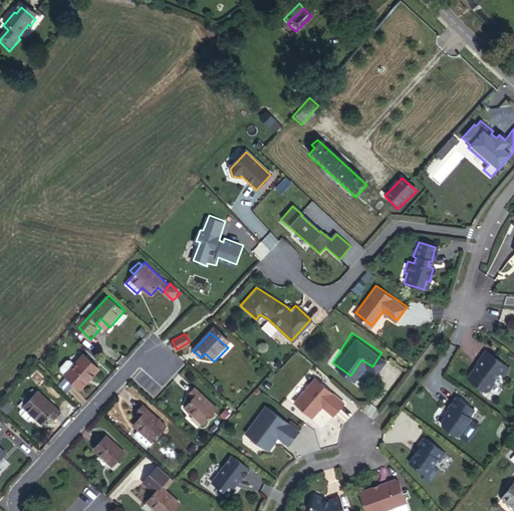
[(501,373),(506,366),(482,347),(473,358),(474,363),(472,366),(470,365),(463,374),(479,389),(486,389),(491,381),(490,378),(497,371),(501,373)]
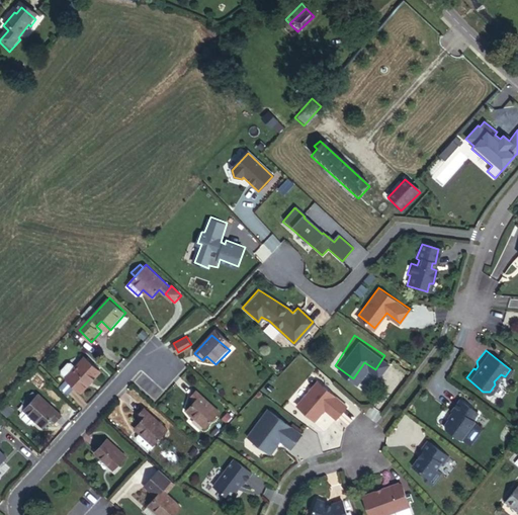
[(82,394),(102,372),(86,358),(67,379),(82,394)]
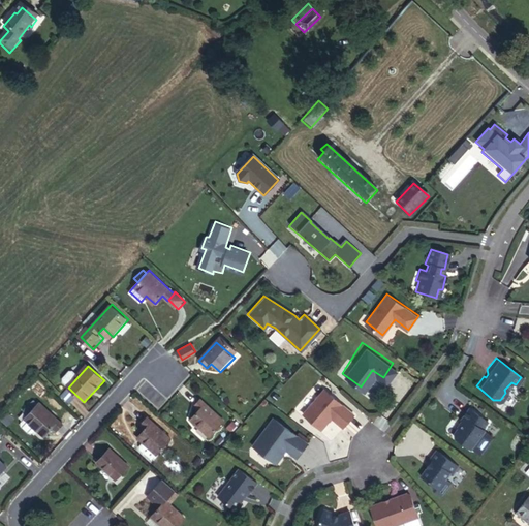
[(186,387),(197,395),(201,389),(190,380),(186,387)]
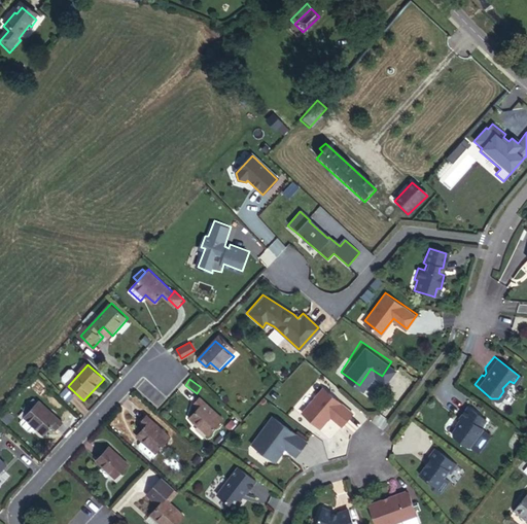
[(37,381),(31,388),(41,395),(46,388),(37,381)]
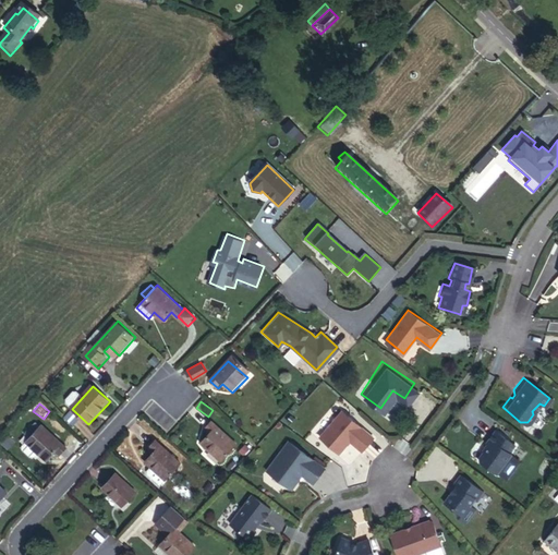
[(362,445),(373,430),(340,405),(318,434),(339,449),(350,436),(362,445)]
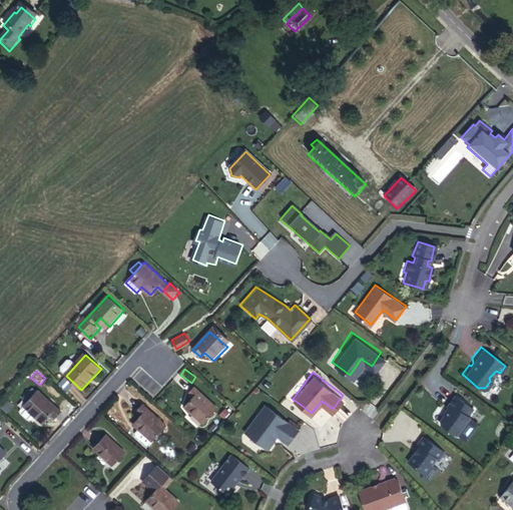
[(219,408),(196,387),(190,393),(195,397),(186,407),(205,425),(219,408)]
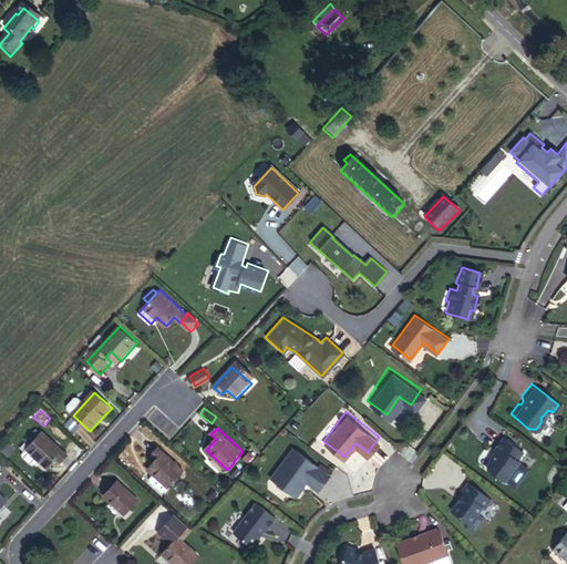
[(70,458),(43,433),(24,454),(26,459),(32,465),(38,465),(41,461),(50,468),(57,460),(62,467),(70,458)]
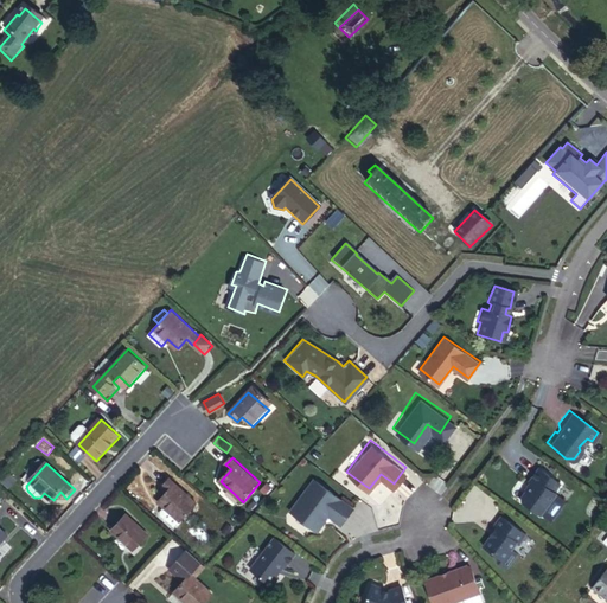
[(519,501),(536,515),(537,514),(547,523),(562,502),(554,495),(555,494),(551,492),(557,483),(536,467),(526,480),(526,482),(517,494),(519,501)]
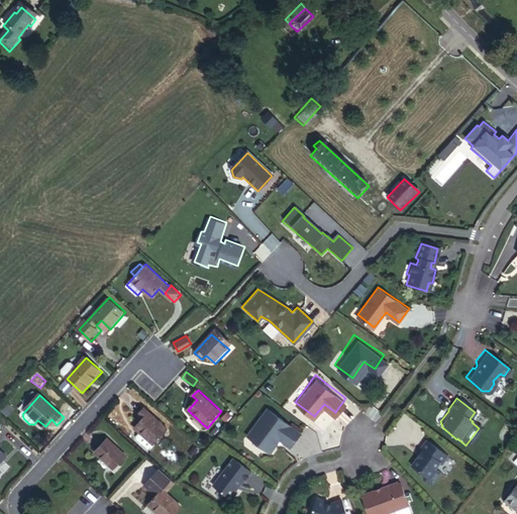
[(165,432),(140,409),(135,415),(140,421),(132,429),(151,447),(165,432)]
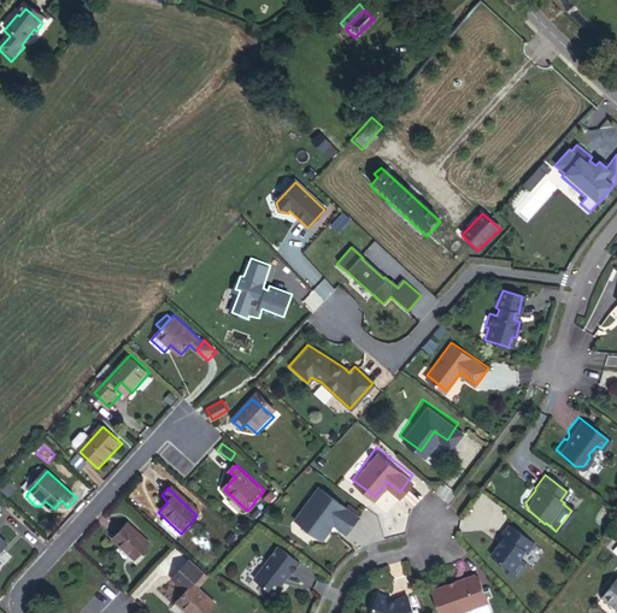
[(358,517),(318,488),(303,507),(306,510),(297,524),(321,542),(333,526),(345,535),(358,517)]
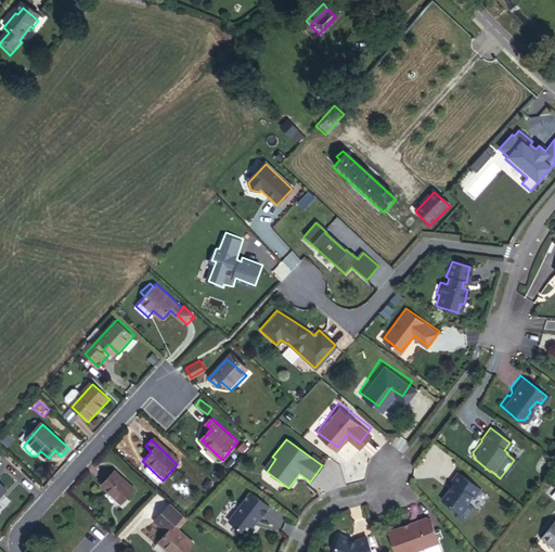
[(348,439),(338,452),(348,460),(358,447),(348,439)]
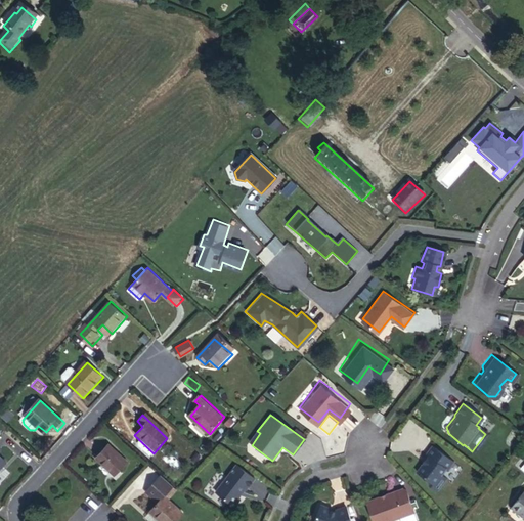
[(438,475),(442,469),(444,471),(451,463),(430,445),(424,453),(426,456),(412,470),(427,481),(426,484),(434,491),(443,479),(438,475)]
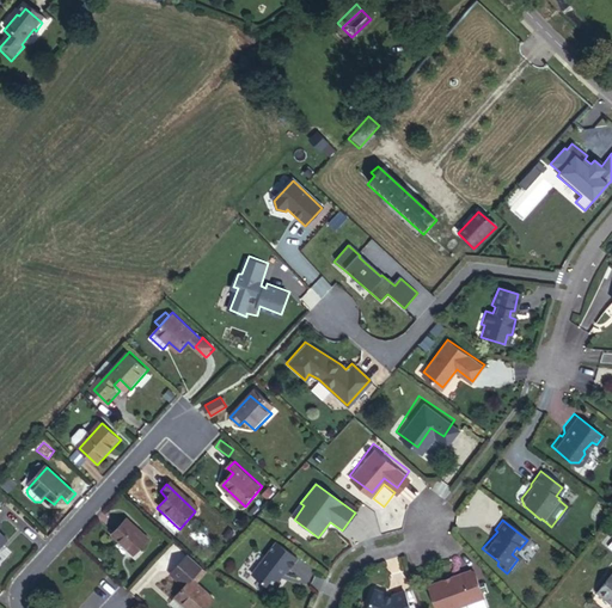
[(0,548),(10,539),(0,529),(0,526),(1,523),(0,521),(0,548)]
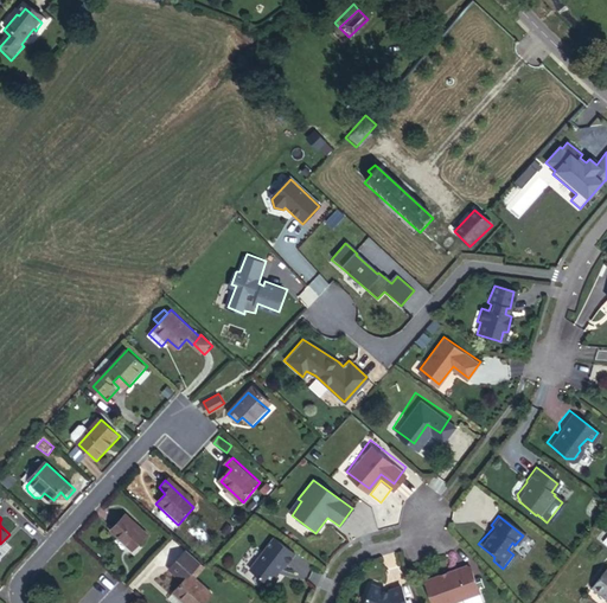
[(134,556),(151,538),(129,518),(113,536),(134,556)]
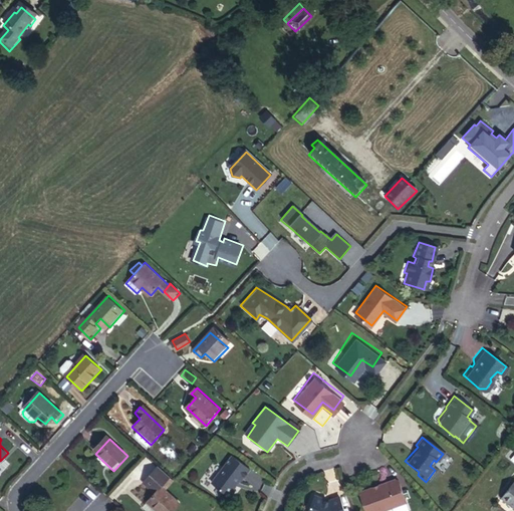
[(251,473),(232,458),(212,484),(228,498),(241,482),(243,483),(251,473)]
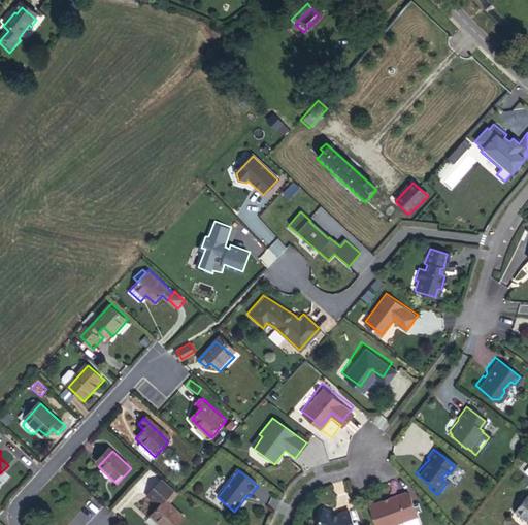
[(182,524),(187,519),(170,504),(179,494),(165,481),(149,496),(162,510),(147,524),(182,524)]
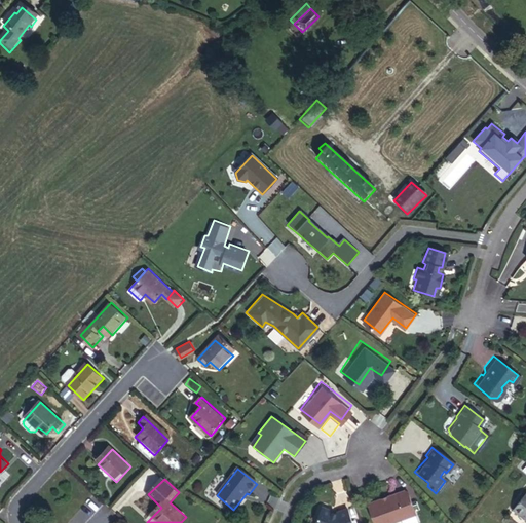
[(525,488),(522,484),(506,502),(525,519),(525,518),(525,488)]
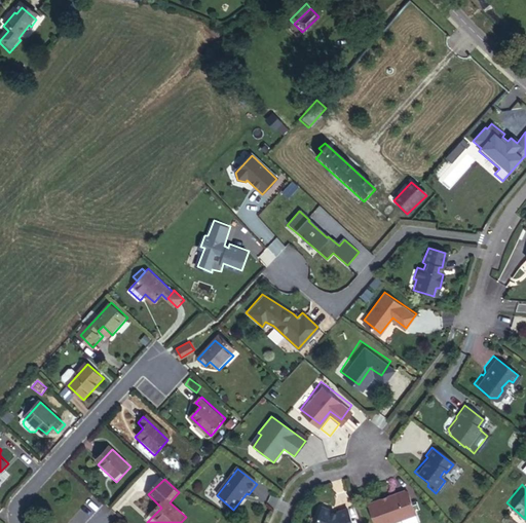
[(390,522),(409,519),(403,493),(364,502),(368,522),(390,522)]
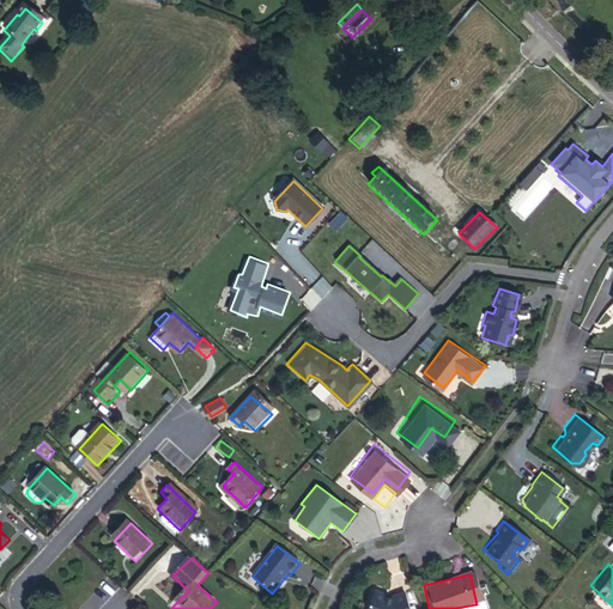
[(408,608),(402,589),(389,592),(384,592),(386,590),(372,584),(363,608),(364,608),(408,608)]
